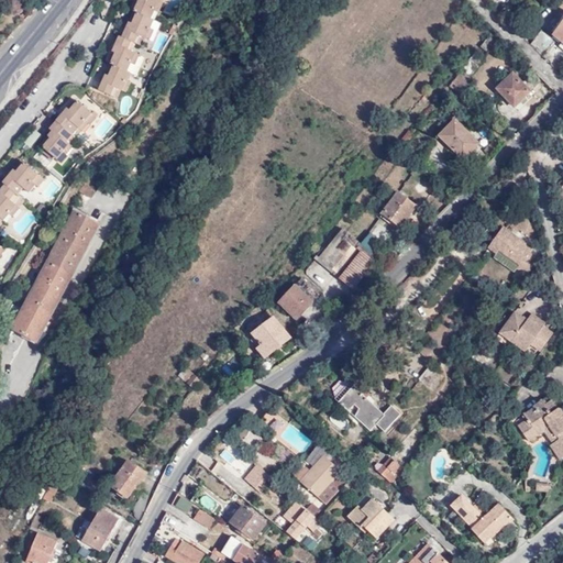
[(136,14),(154,22),(157,14),(154,13),(158,2),(154,0),(135,0),(136,0),(139,2),(134,13),(136,14)]
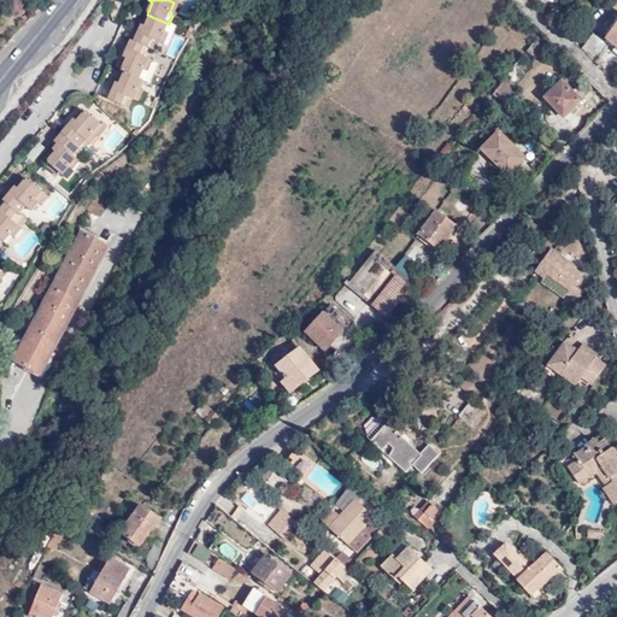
[(169,15),(172,16),(178,0),(169,0),(174,3),(169,15)]
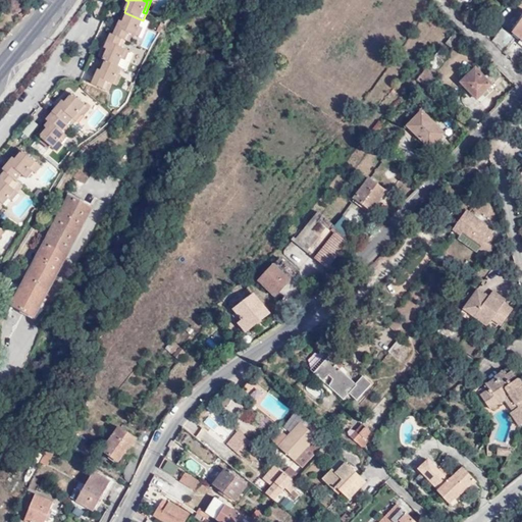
[(126,14),(146,22),(147,22),(143,20),(126,13),(124,12),(124,13),(126,14)]
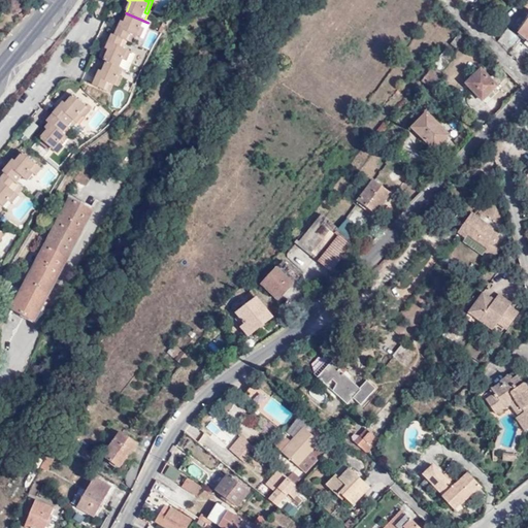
[(527,13),(517,29),(527,38),(527,13)]
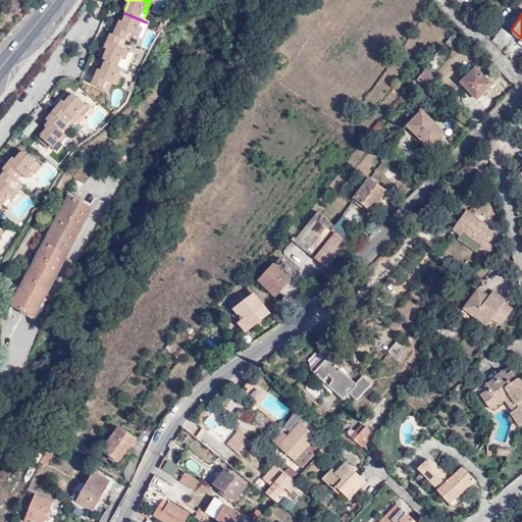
[(140,39),(146,22),(126,14),(122,22),(120,21),(114,37),(121,40),(124,41),(127,34),(140,39)]
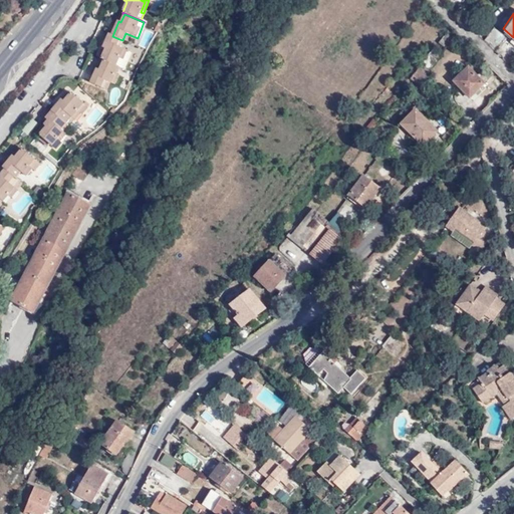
[(498,31),(493,27),(483,39),(492,47),(503,35),(498,31)]
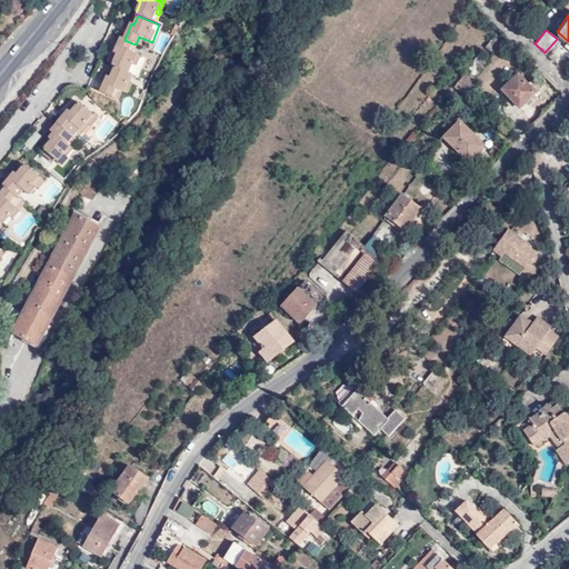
[(129,52),(132,43),(121,39),(113,55),(117,56),(111,67),(136,77),(143,58),(129,52)]
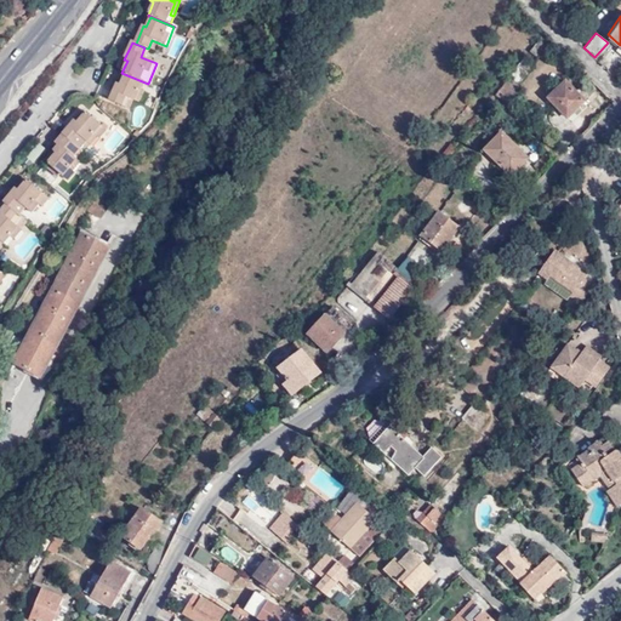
[(540,60),(547,50),(539,43),(531,51),(540,60)]
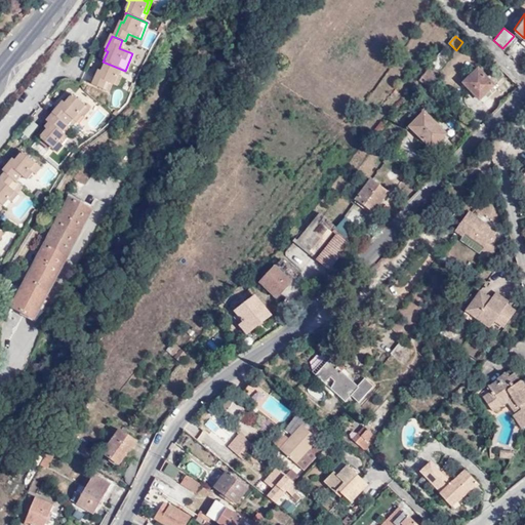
[(432,65),(419,81),(430,88),(441,75),(438,72),(449,58),(442,51),(431,64),(432,65)]
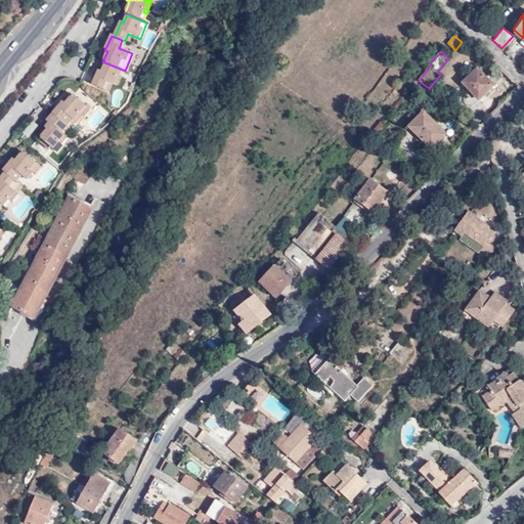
[(119,77),(122,70),(105,62),(101,72),(98,71),(91,86),(103,91),(106,85),(114,88),(119,78),(119,77)]
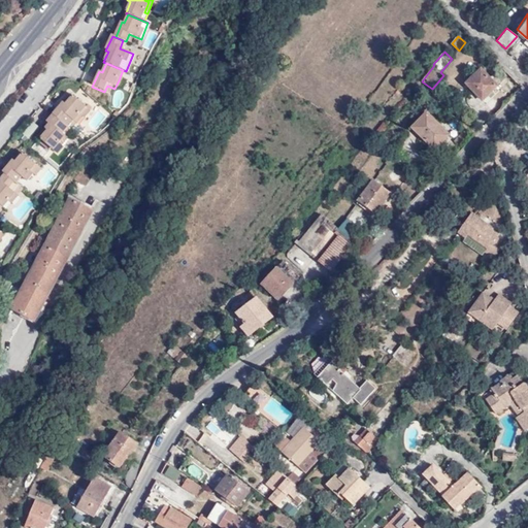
[(499,84),(480,65),(463,80),(481,99),(499,84)]
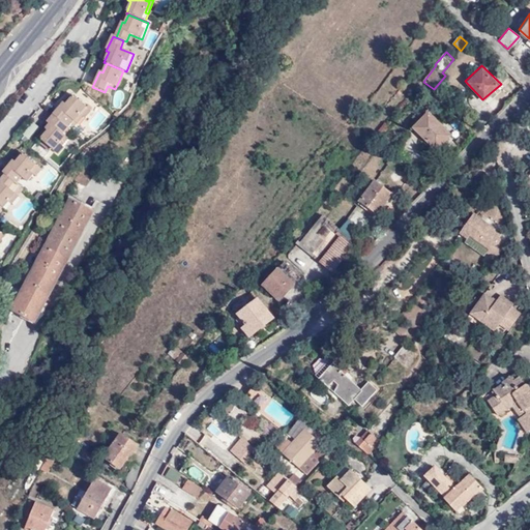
[(123,80),(120,79),(115,89),(118,90),(123,80)]
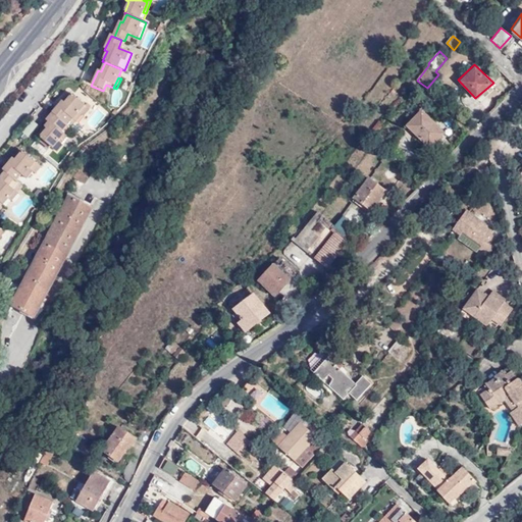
[(63,101),(65,102),(72,94),(70,92),(63,101)]
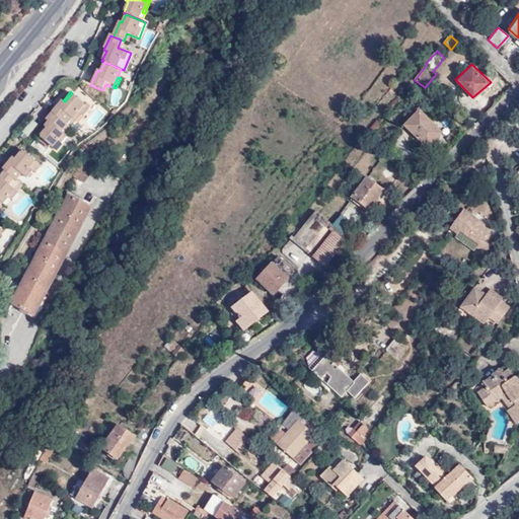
[(53,113),(67,125),(70,121),(73,123),(75,120),(72,118),(78,110),(81,113),(83,115),(90,105),(86,102),(85,104),(72,93),(65,101),(63,100),(53,113)]
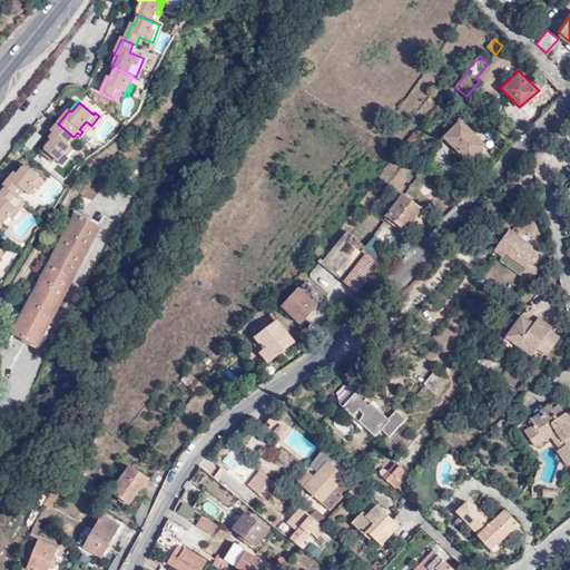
[(79,129),(82,131),(89,124),(86,121),(79,129)]
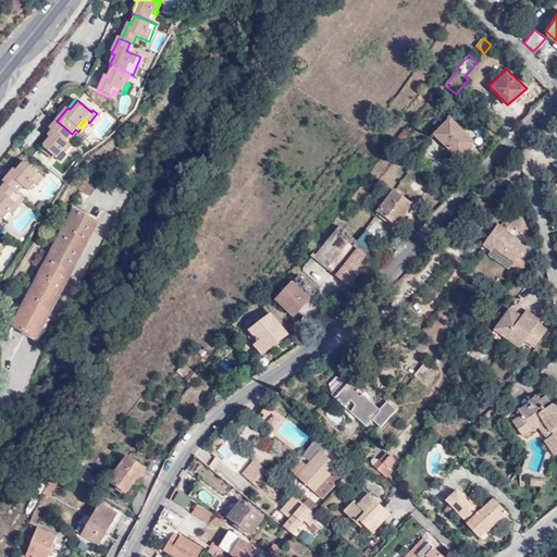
[(477,143),(452,119),(435,136),(460,160),(477,143)]
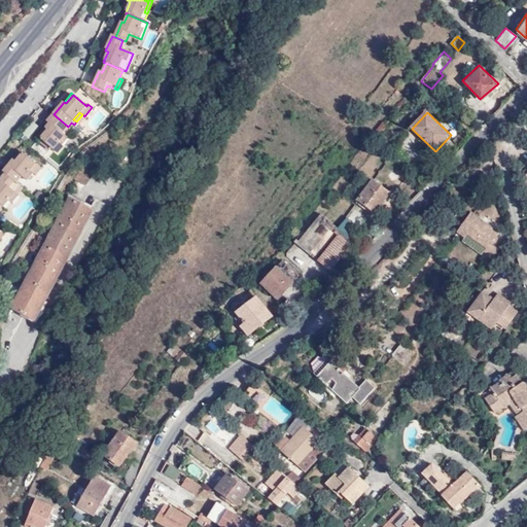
[(67,128),(68,127),(54,114),(53,115),(67,128)]
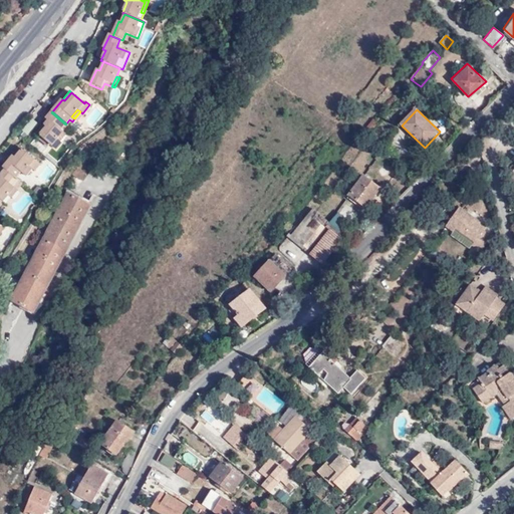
[(58,139),(64,132),(61,129),(65,124),(51,112),(44,120),(46,122),(45,123),(47,126),(40,135),(41,135),(39,138),(44,143),(46,140),(50,143),(57,149),(62,143),(58,139)]
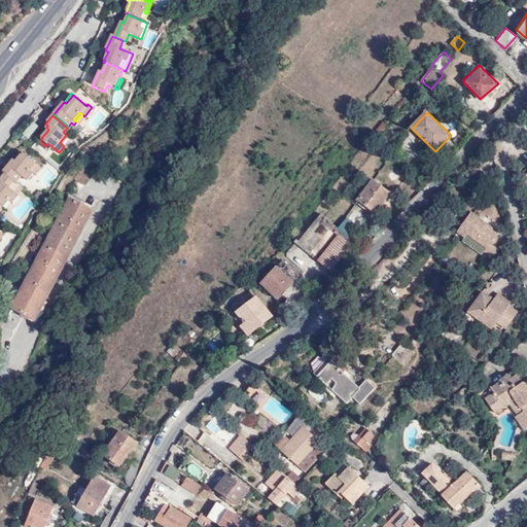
[(41,138),(48,130),(46,127),(39,136),(41,138)]
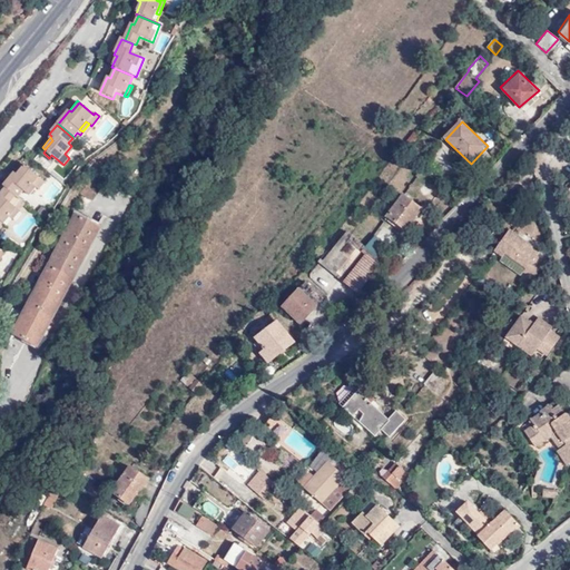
[(489,150),(494,157),(505,148),(500,141),(489,150)]
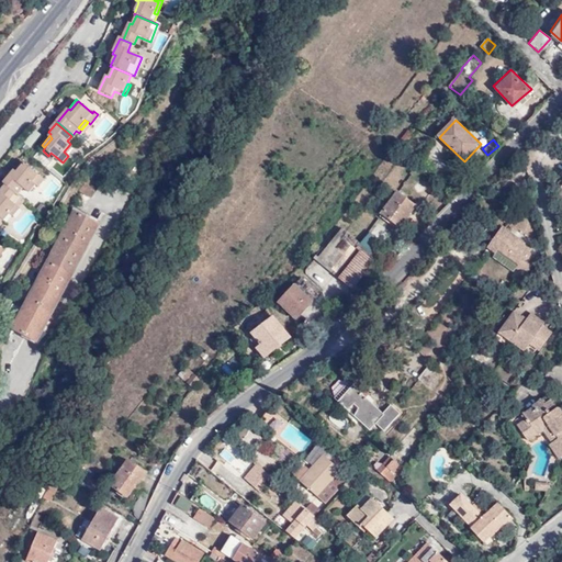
[(68,156),(75,147),(70,144),(64,152),(68,156)]
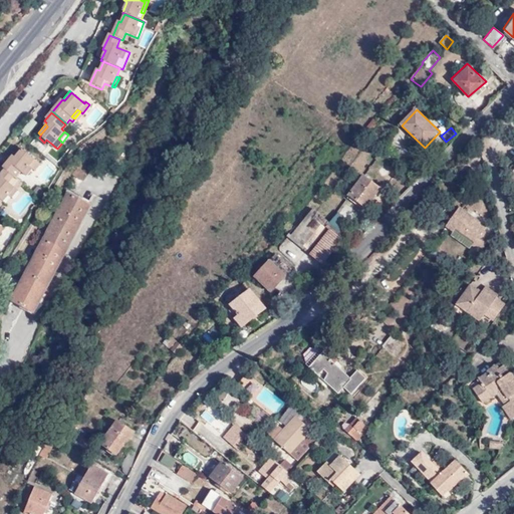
[(41,153),(45,148),(35,139),(31,144),(41,153)]
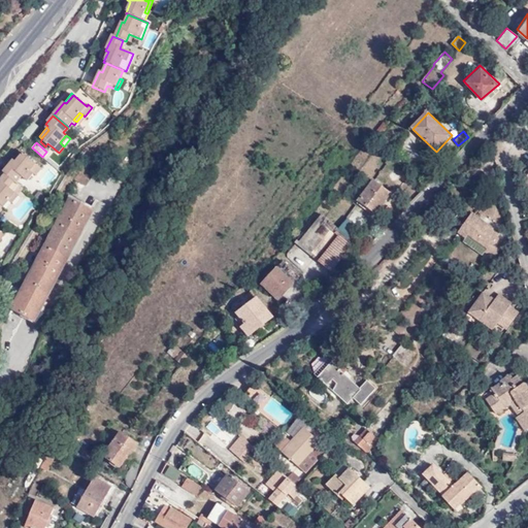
[(15,163),(23,155),(20,153),(13,161),(15,163)]
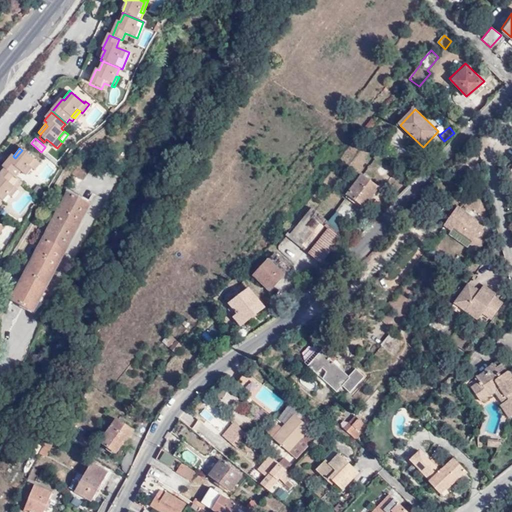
[(13,156),(3,168),(6,170),(18,180),(20,177),(23,179),(25,177),(32,170),(37,163),(22,150),(15,158),(13,156)]
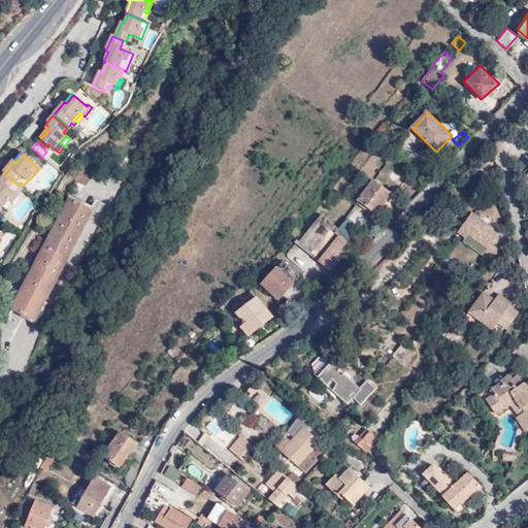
[(90,189),(100,171),(84,162),(83,161),(73,178),(90,189)]
